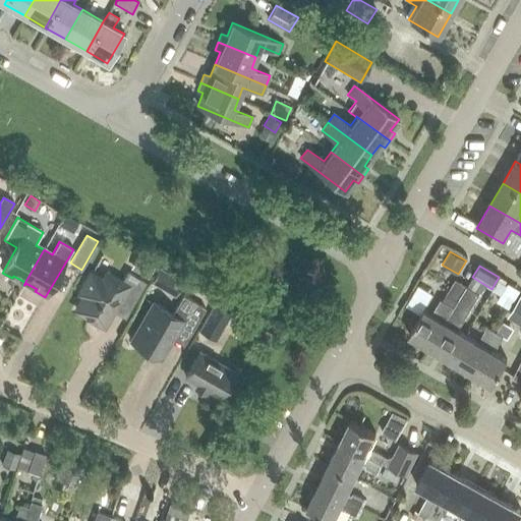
[(182,284),(160,271),(152,284),(174,298),(182,284)]
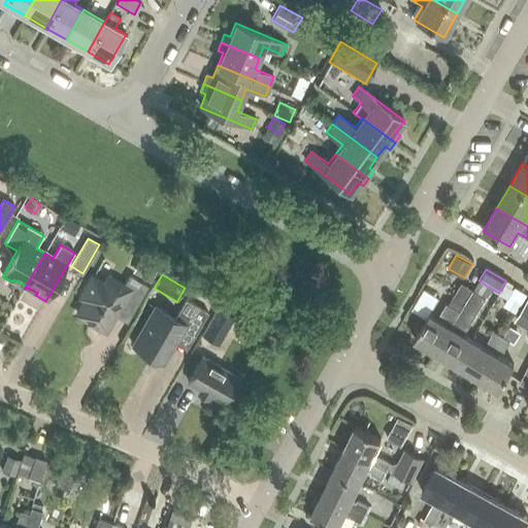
[(81,297),(86,300),(77,315),(104,330),(119,306),(132,312),(147,286),(129,276),(124,286),(108,277),(104,285),(92,277),(81,297)]
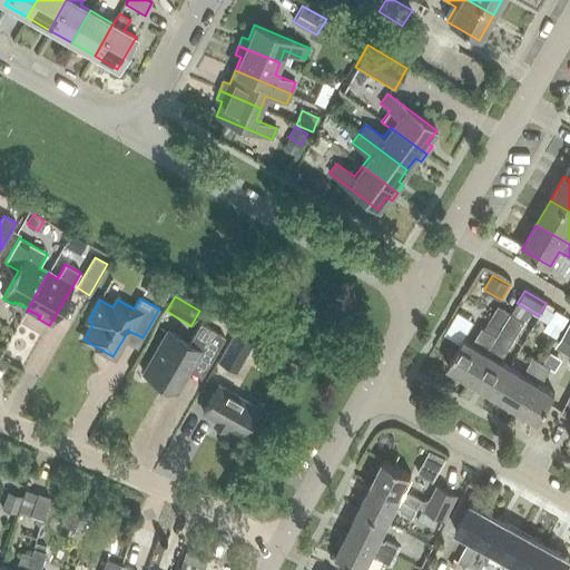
[(470,381),(510,314),(498,306),(484,330),(482,327),(472,344),(463,340),(446,367),(470,381)]
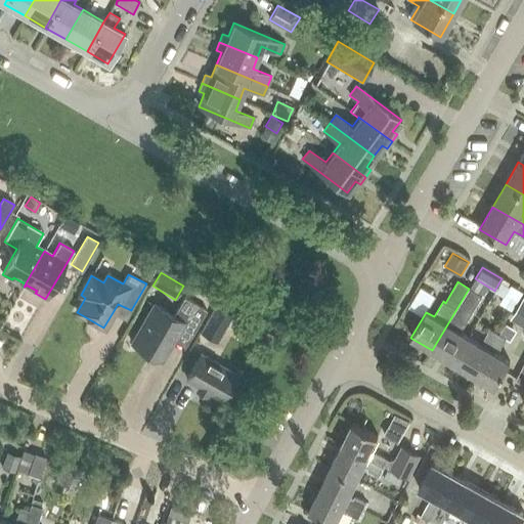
[(500,281),(495,291),(505,296),(510,288),(500,281)]
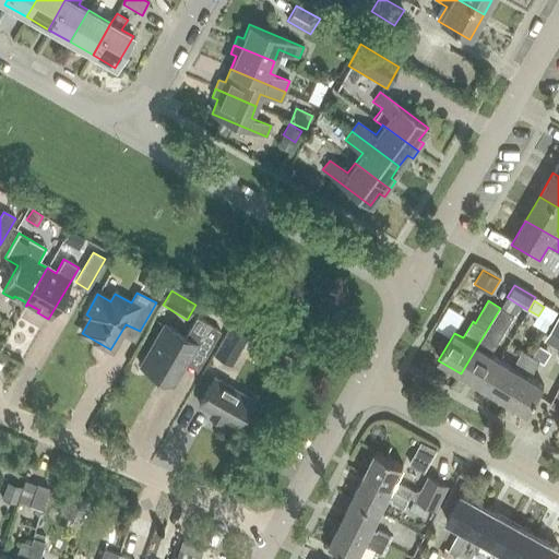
[(461,373),(483,387),(499,359),(489,354),(512,314),(500,308),(461,373)]
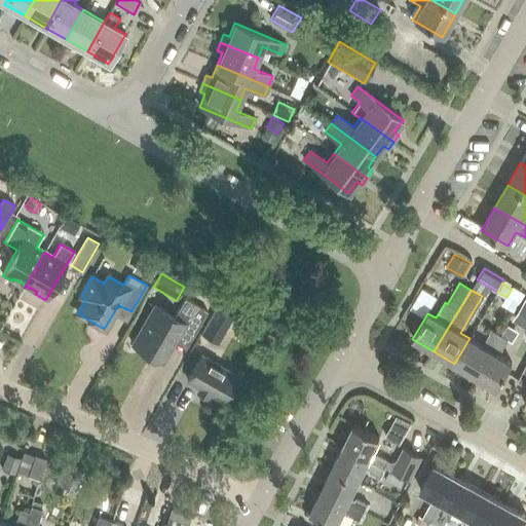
[(154,305),(132,344),(162,363),(181,330),(192,336),(207,311),(185,299),(174,317),(154,305)]
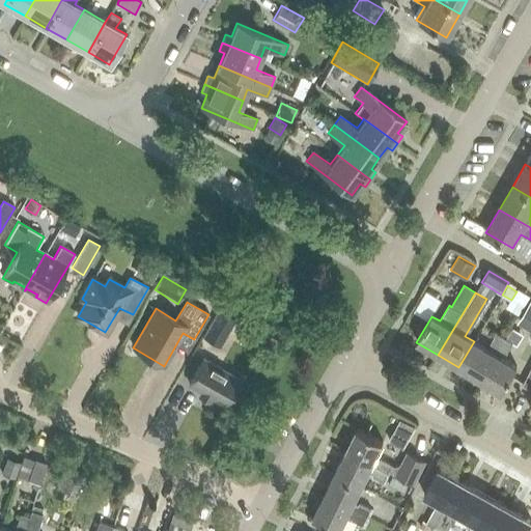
[(530,302),(516,325),(530,333),(530,302)]
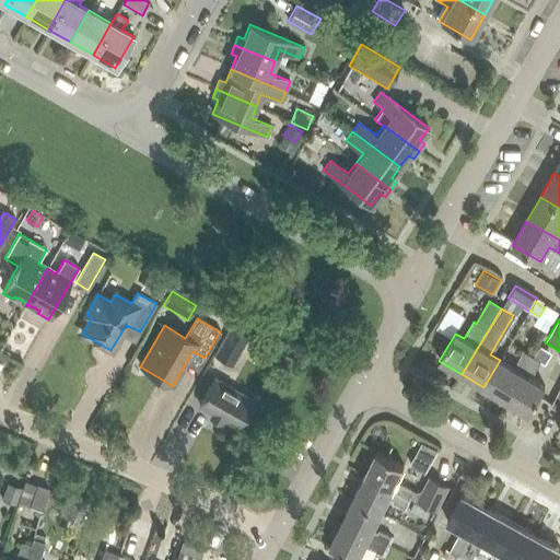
[(213,357),(233,368),(249,336),(231,326),(213,357)]
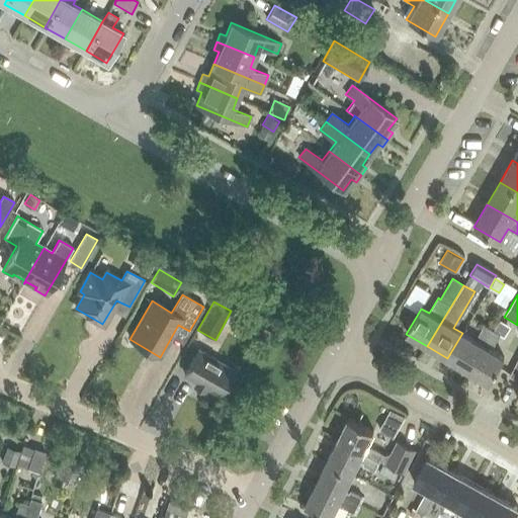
[(467,370),(492,330),(485,326),(478,337),(480,338),(477,342),(462,333),(447,358),(467,370)]
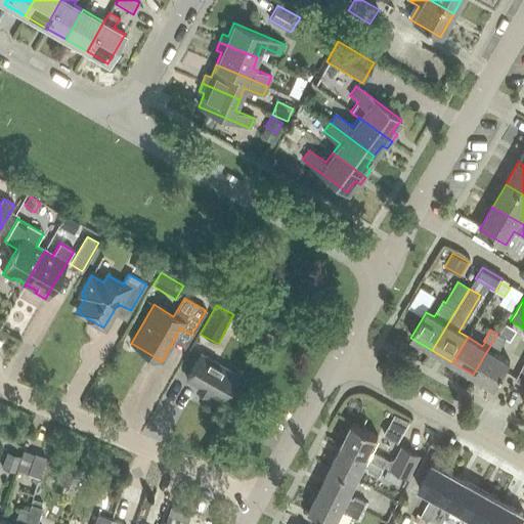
[(506,339),(497,334),(473,375),(494,388),(510,362),(496,354),(506,339)]
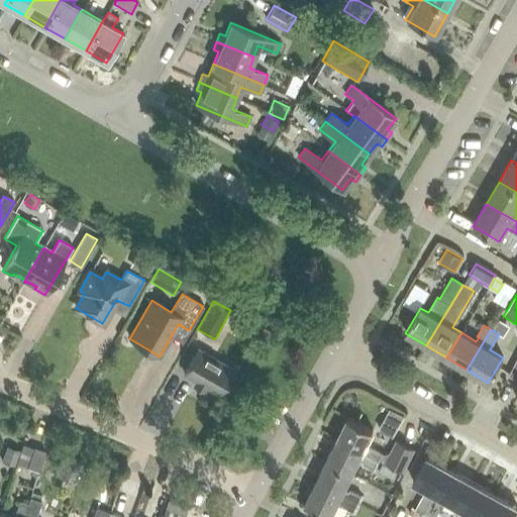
[(232,370),(198,349),(184,374),(195,381),(193,385),(205,392),(207,388),(218,394),(232,370)]
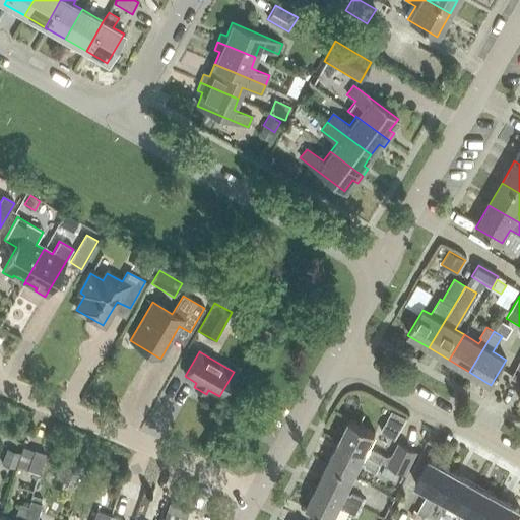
[(245,360),(240,369),(247,373),(252,364),(245,360)]
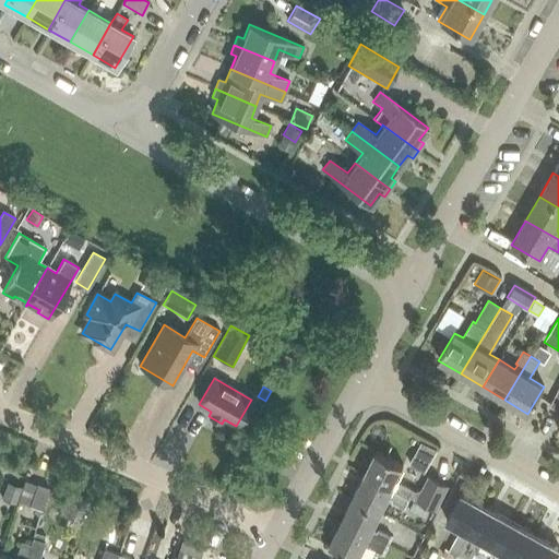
[(432,471),(443,445),(428,438),(416,463),(432,471)]
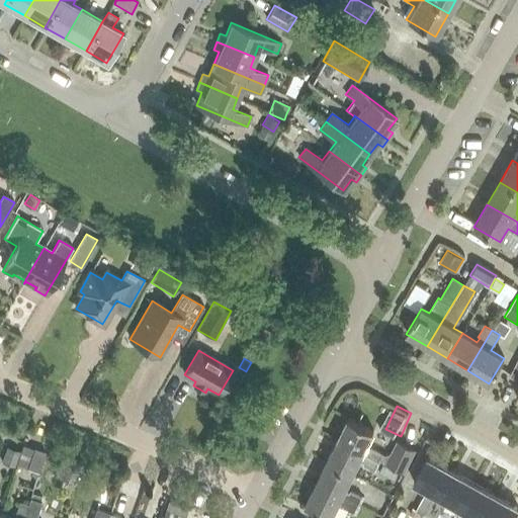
[(373,432),(347,419),(336,441),(378,461),(382,453),(371,448),(370,449),(365,447),(373,432)]
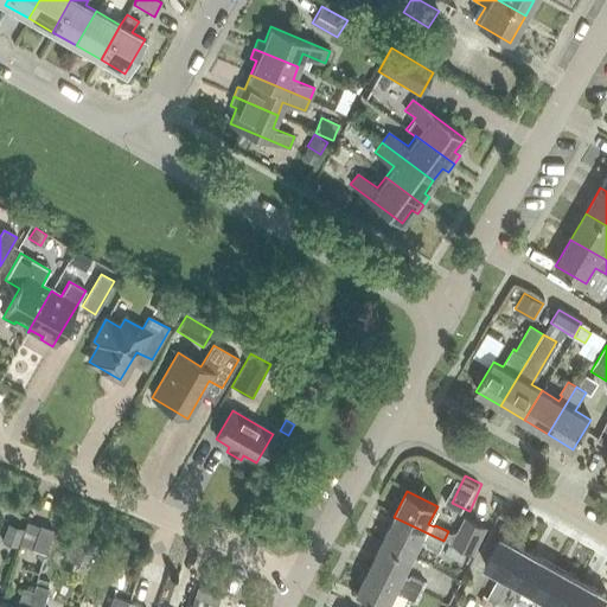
[(394,517),(382,542),(413,557),(421,540),(426,542),(425,544),(439,550),(443,541),(394,517)]
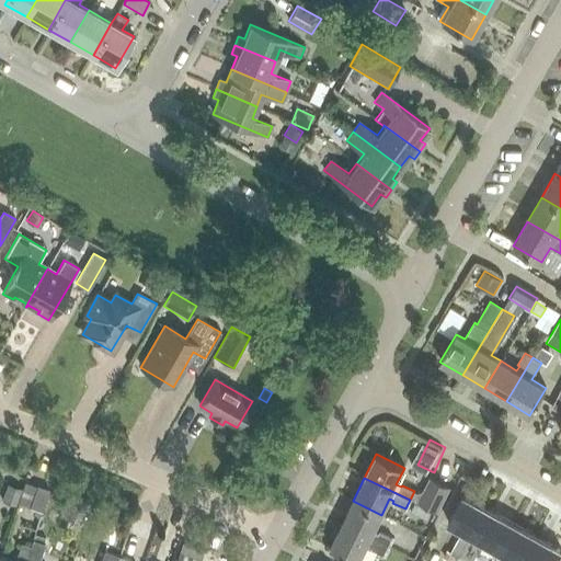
[(436,513),(448,489),(428,479),(424,491),(418,493),(413,501),(436,513)]
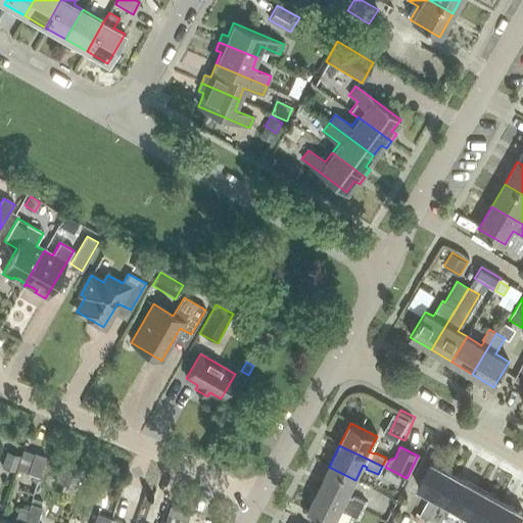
[(19,457),(7,452),(1,468),(14,472),(19,457)]
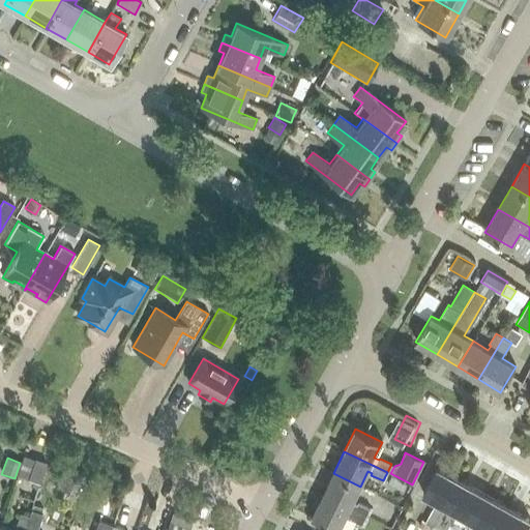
[(39,483),(47,463),(34,459),(28,479),(39,483)]
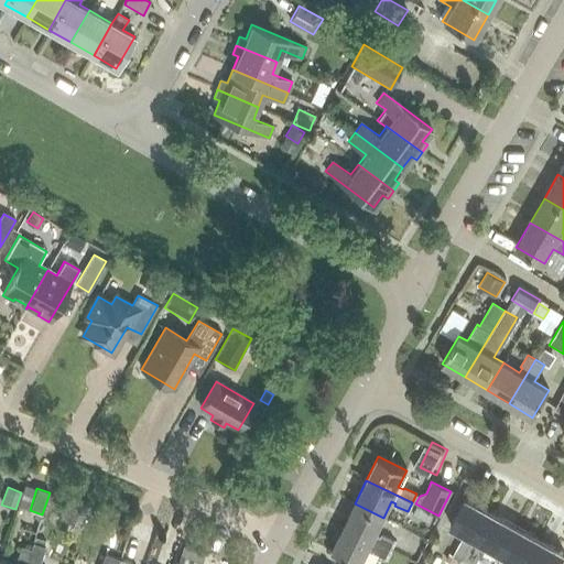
[(453,556),(463,562),(475,540),(490,511),(465,498),(449,527),(467,537),(465,541),(462,540),(453,556)]
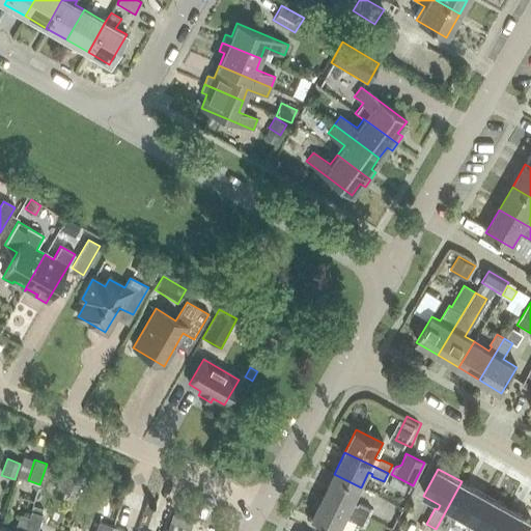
[(70,471),(61,492),(77,498),(85,477),(70,471)]
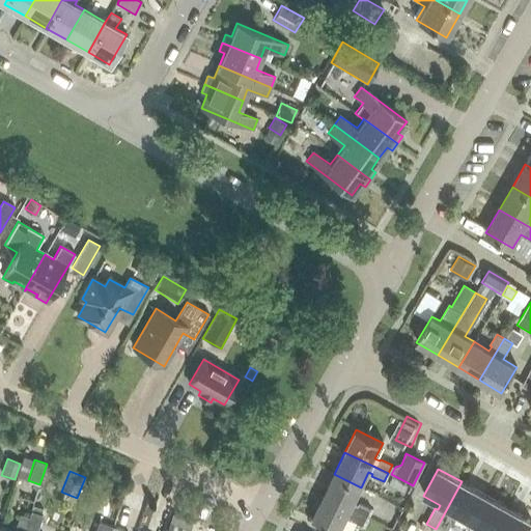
[(334,474),(324,496),(350,509),(366,518),(370,508),(359,503),(358,505),(353,503),(361,487),(334,474)]
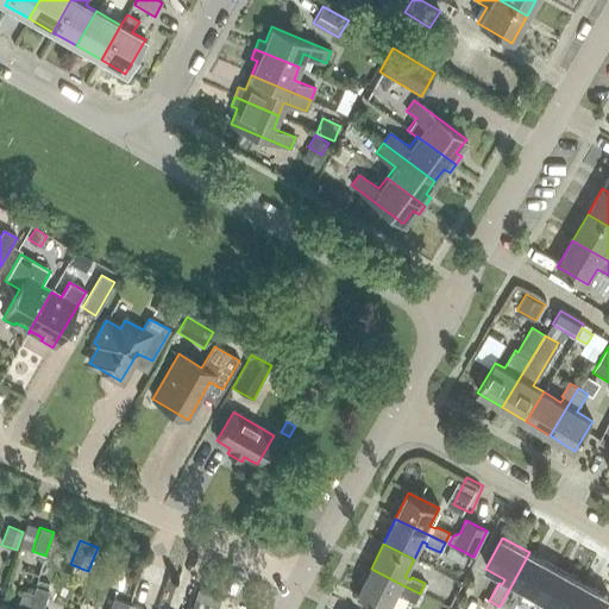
[(556,567),(554,566),(529,552),(513,583),(500,607),(503,608),(512,608),(521,595),(518,592),(520,588),(539,597),(556,567)]
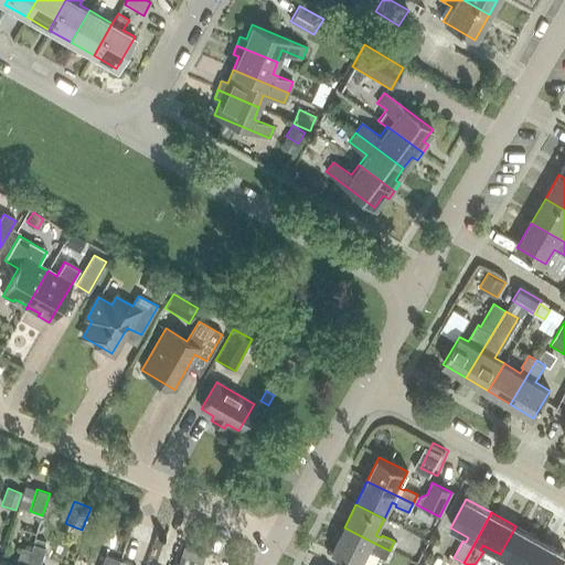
[(435,531),(440,519),(428,513),(423,524),(435,531)]
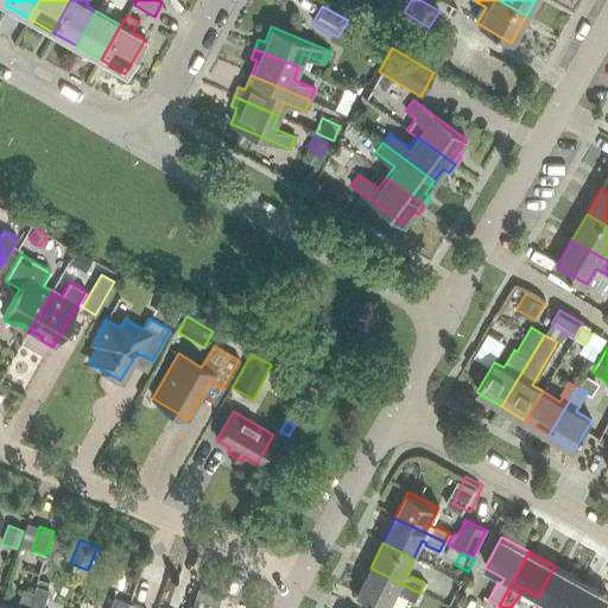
[(567,607),(582,581),(555,567),(538,596),(557,607),(556,607),(567,607)]
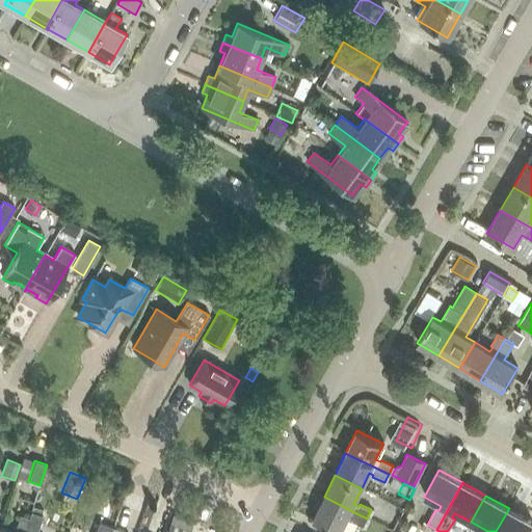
[(367,519),(350,510),(324,497),(313,519),(339,531),(347,516),(351,519),(350,521),(363,527),(367,519)]
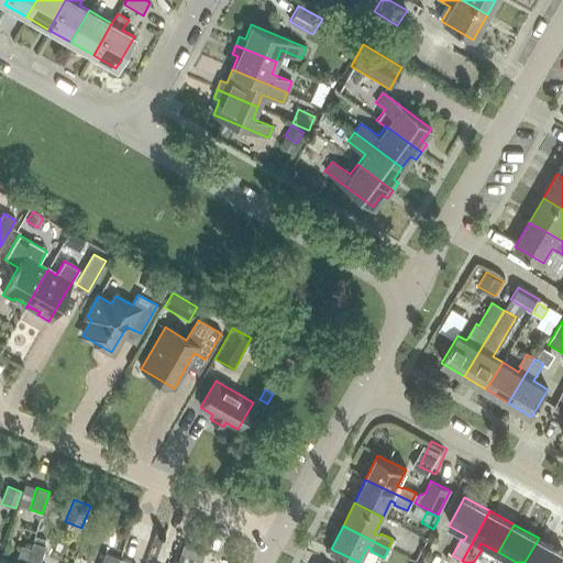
[(555,562),(562,551),(539,538),(525,562),(555,562)]
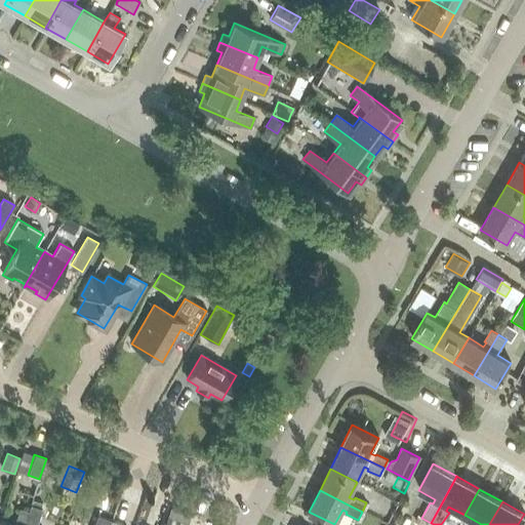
[(31,506),(29,512),(24,524),(36,524),(42,510),(31,506)]
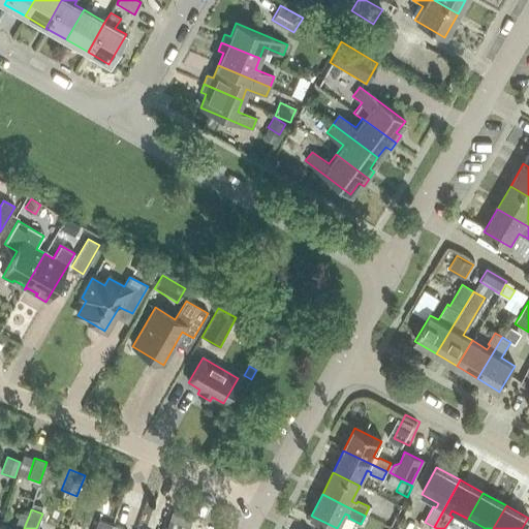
[(13,528),(11,528),(0,525),(0,528),(24,528),(29,516),(20,512),(13,528)]
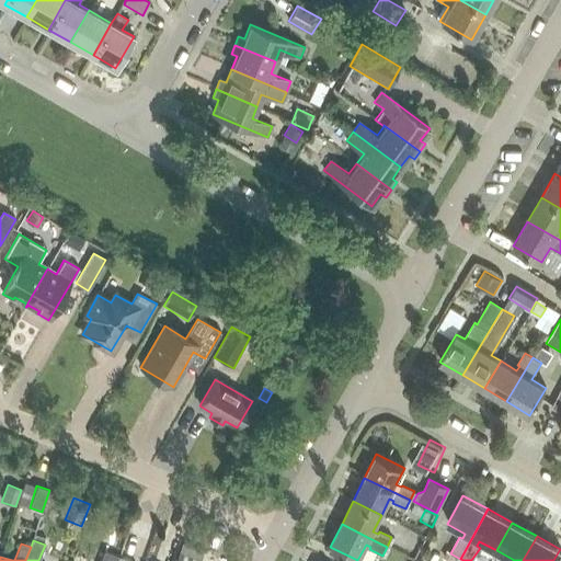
[(198,560),(203,550),(181,544),(175,559),(174,560),(198,560)]
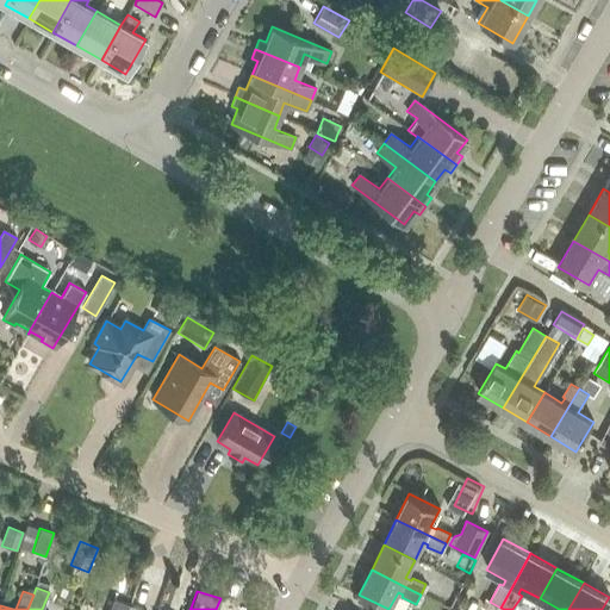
[(113,599),(109,609),(128,609),(130,605),(113,599)]
